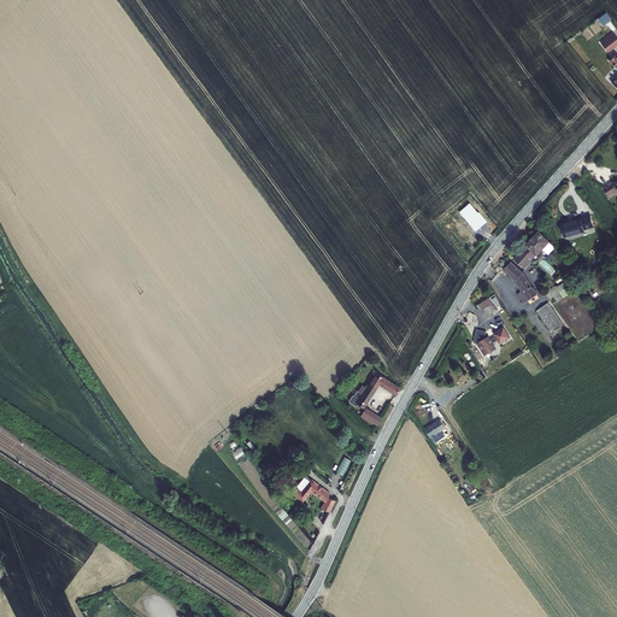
[(616,36),(615,34),(601,43),(607,52),(616,45),(616,36)]
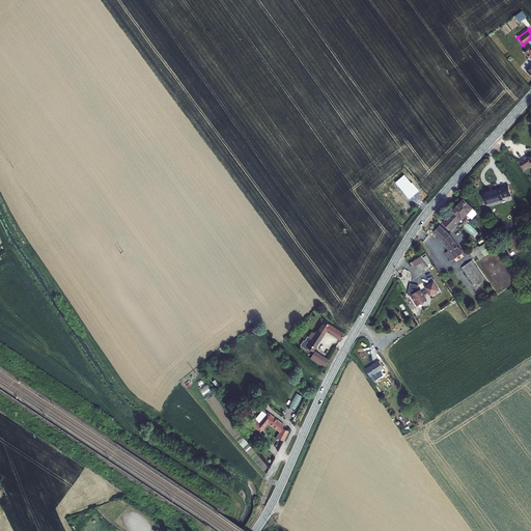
[(529,156),(520,162),(525,170),(530,166),(530,155),(529,157),(529,156)]
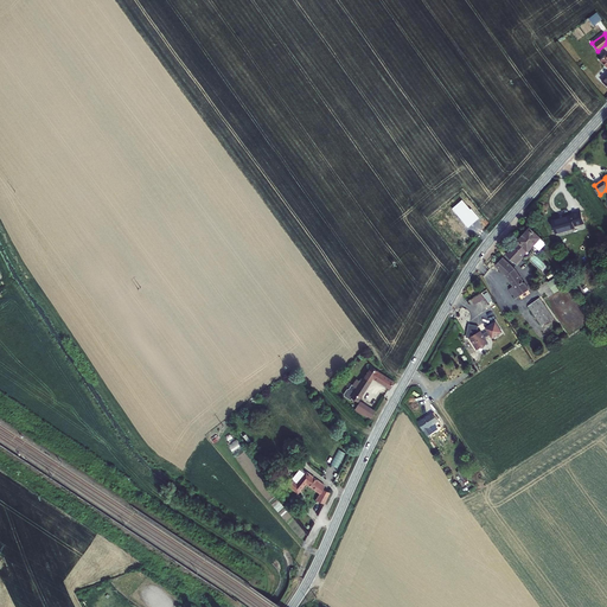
[(464,218),(472,210),(462,200),(454,209),(464,218)]
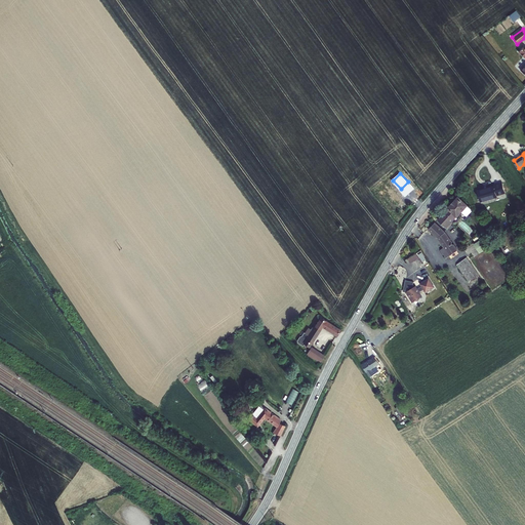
[(480,202),(496,197),(496,195),(505,193),(501,183),(492,186),(493,187),(477,192),(480,202)]
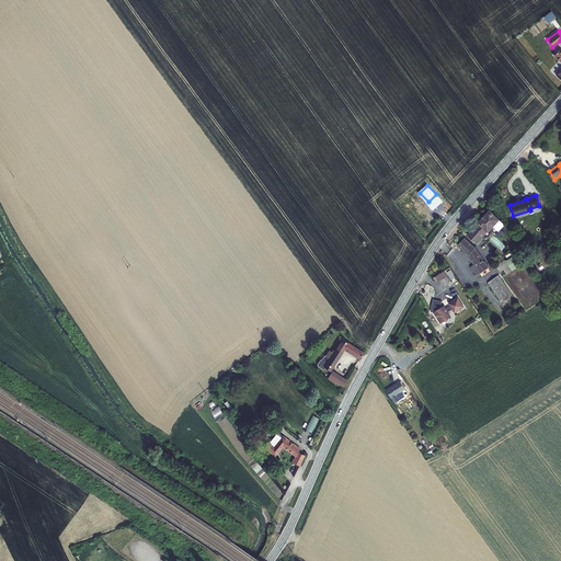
[(490,212),(468,236),(477,243),(493,226),(497,231),(504,225),(490,212)]
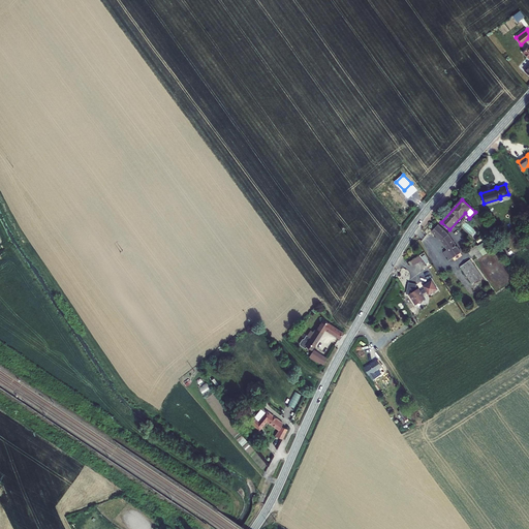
[(441,240),(448,249),(443,252),(449,260),(460,252),(445,232),(438,225),(433,231),(441,240)]
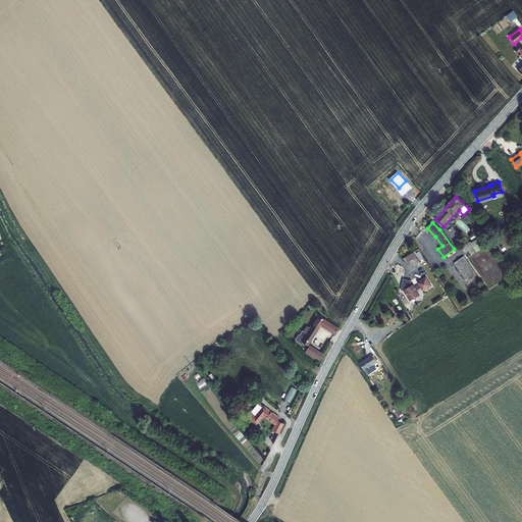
[(480,230),(470,238),(472,241),(482,233),(480,230)]
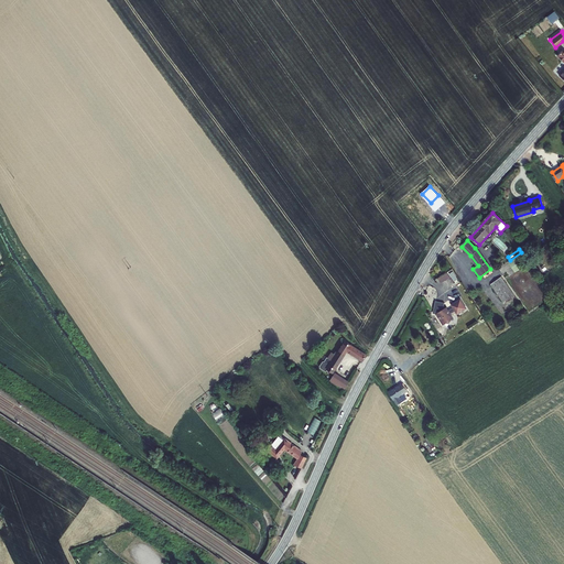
[(448,278),(446,273),(437,280),(440,283),(448,278)]
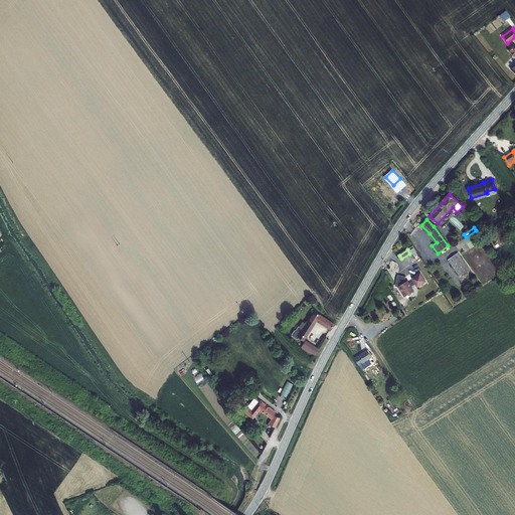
[(448,260),(460,277),(470,270),(458,252),(448,260)]
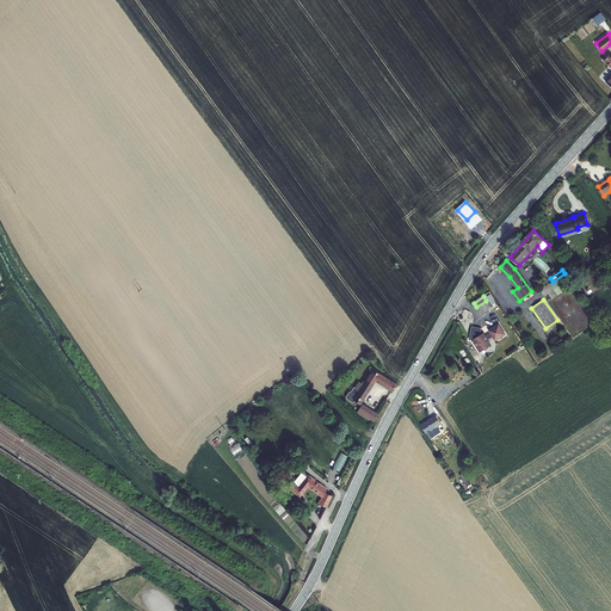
[(488,331),(489,333),(485,335),(482,332),(481,333),(480,331),(480,328),(470,326),(467,339),(470,339),(475,346),(476,345),(480,350),(482,349),(485,350),(486,349),(486,346),(489,344),(487,339),(492,335),(494,340),(504,333),(498,325),(488,331)]
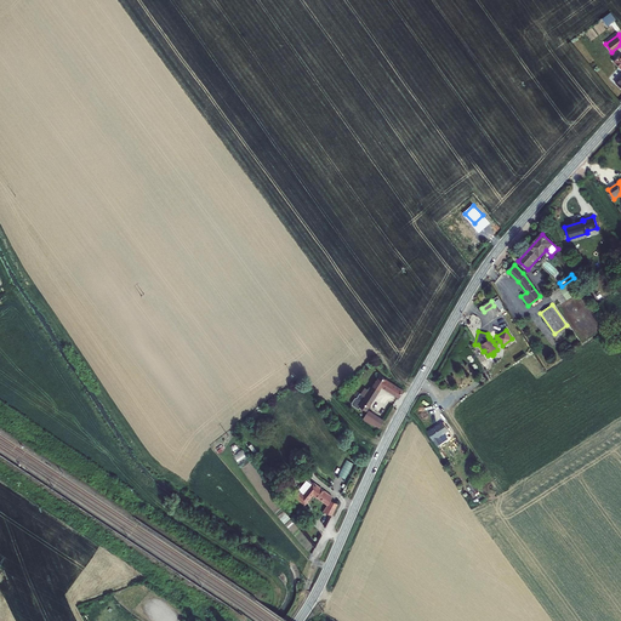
[(382,387),(398,398),(403,391),(380,376),(372,388),(370,387),(369,391),(365,389),(362,396),(366,398),(360,406),(366,410),(382,387)]
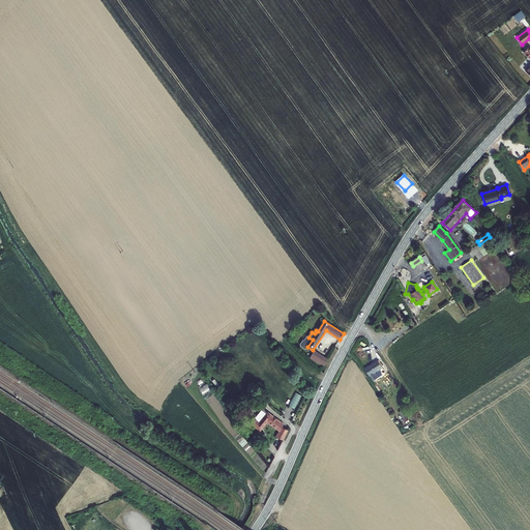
[(321,361),(324,363),(327,359),(315,351),(310,359),(319,364),(321,361)]
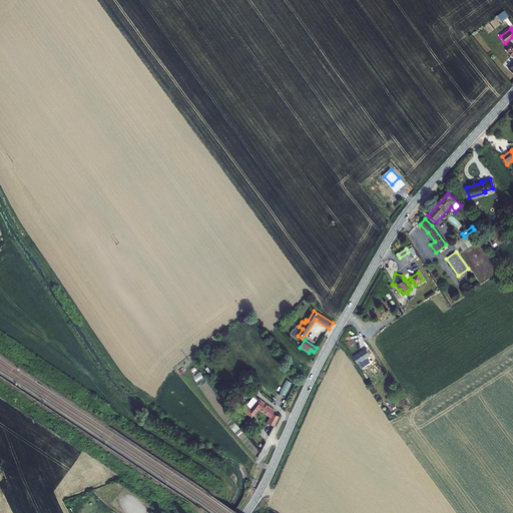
[(366,349),(354,357),(362,369),(373,360),(366,349)]
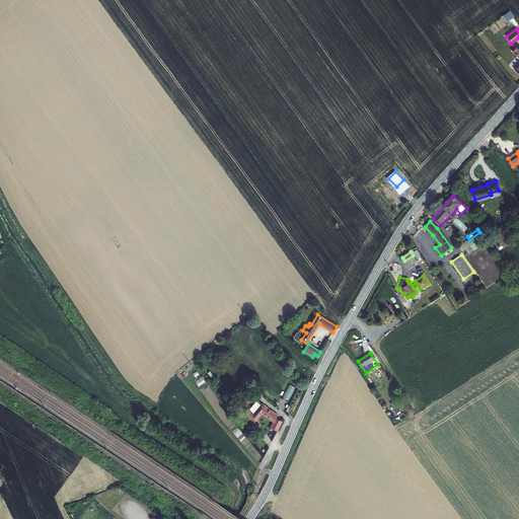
[(203,376),(196,381),(199,385),(205,380),(203,376)]
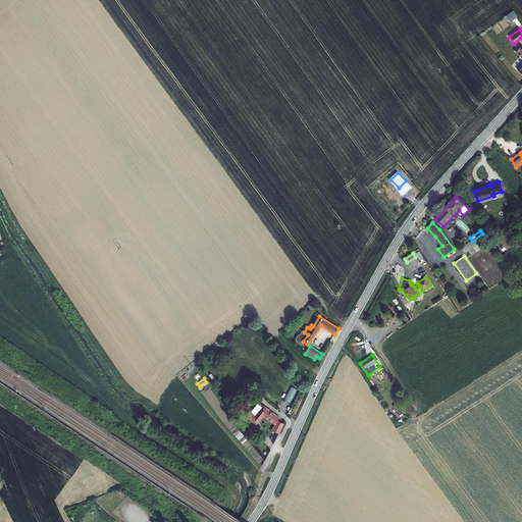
[(291,387),(285,400),(291,402),(296,389),(291,387)]
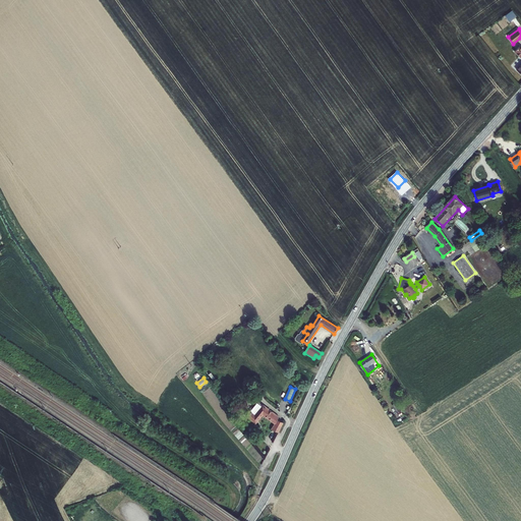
[(396,403),(392,405),(399,415),(402,413),(396,403)]
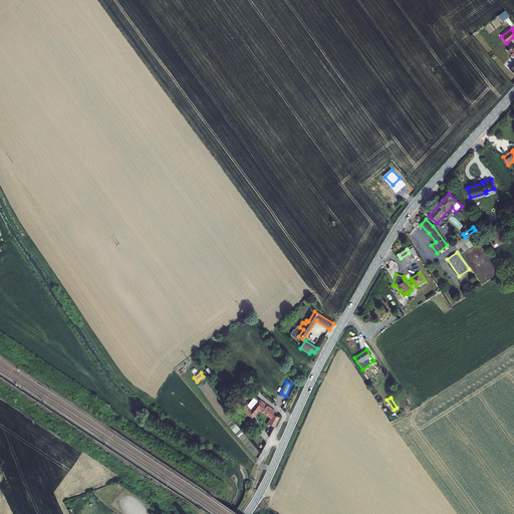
[(255,399),(248,408),(251,411),(259,402),(255,399)]
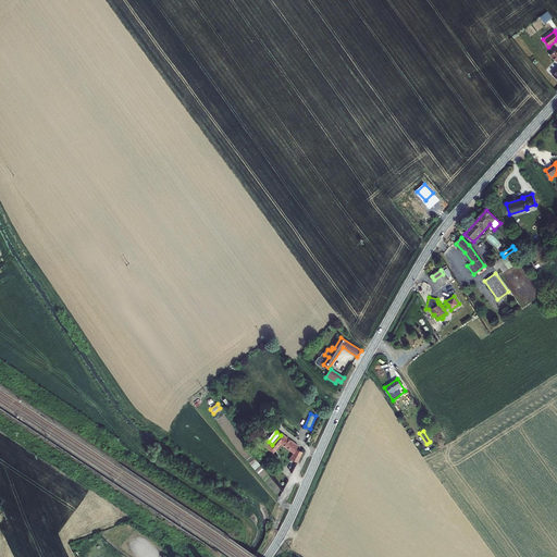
[(292,460),(297,462),(302,452),(297,449),(298,447),(281,434),(281,435),(272,445),(269,442),(267,441),(263,446),(274,454),(282,445),(294,454),(292,460)]
